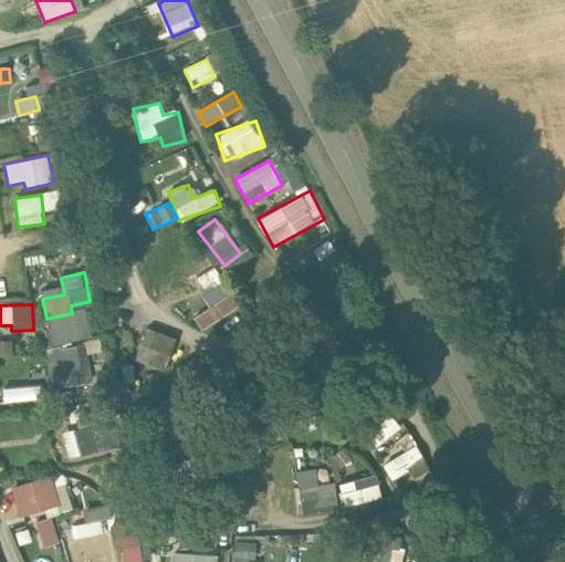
[(145,330),(134,358),(163,371),(174,342),(145,330)]
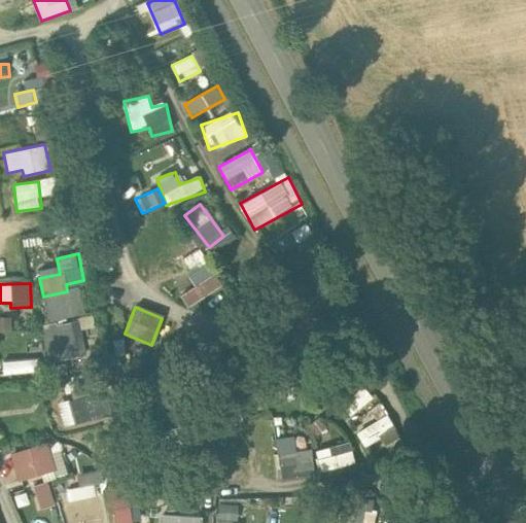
[(0,330),(12,332),(12,318),(0,317),(0,330)]
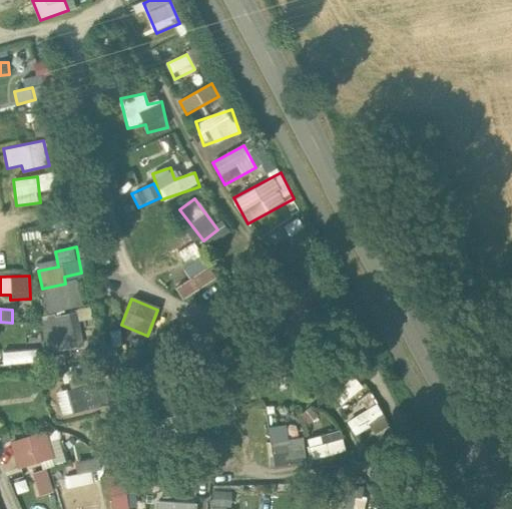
[(55,316),(57,349),(82,348),(80,315),(55,316)]
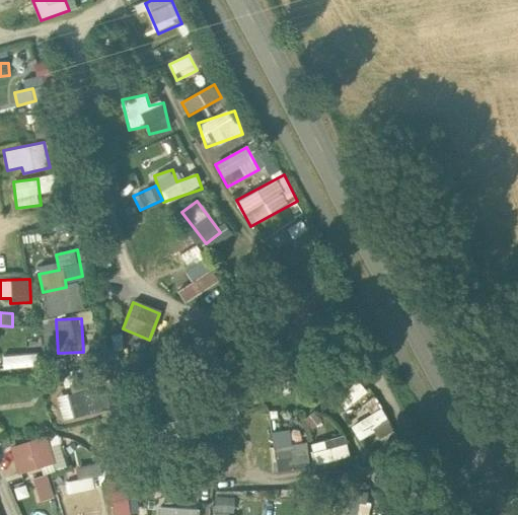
[(3,369),(30,368),(29,355),(2,356),(3,369)]
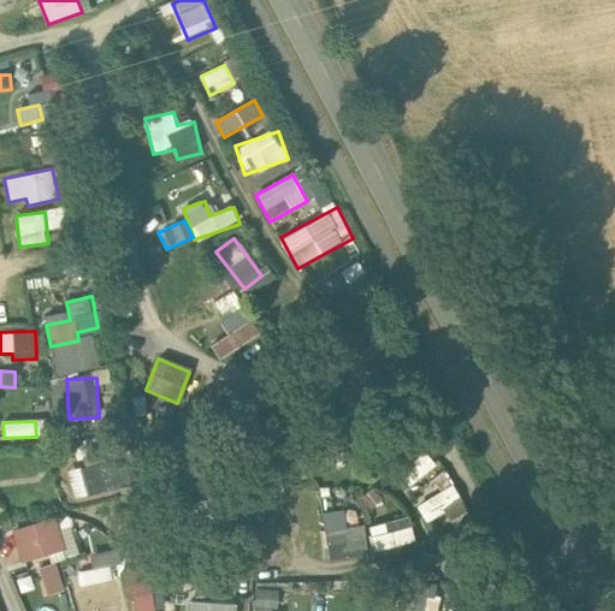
[(407,485),(437,467),(423,443),(392,462),(407,485)]
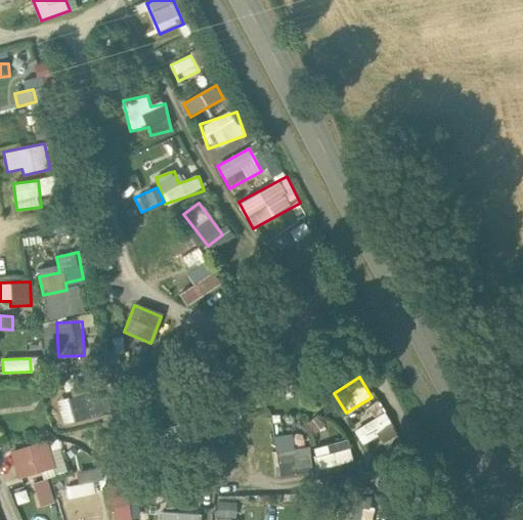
[(58,396),(61,420),(102,416),(99,392),(58,396)]
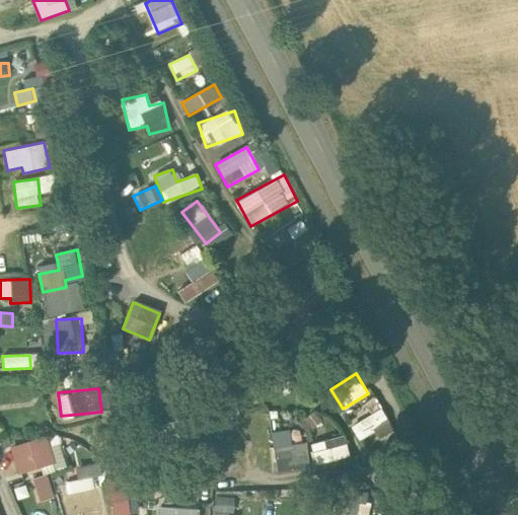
[(357,438),(387,424),(374,393),(343,409),(357,438)]
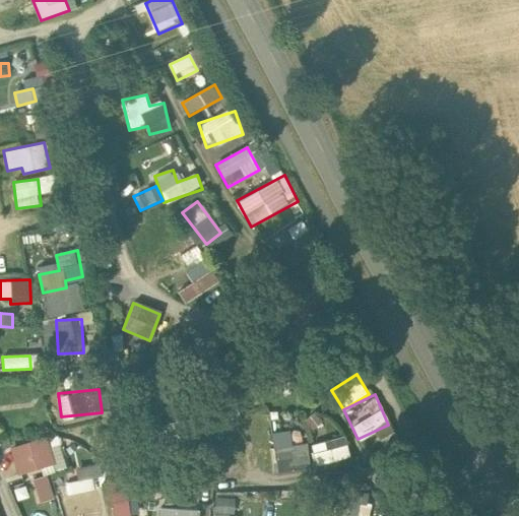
[(292,430),(273,431),(276,472),(304,470),(302,444),(293,445),(292,430)]
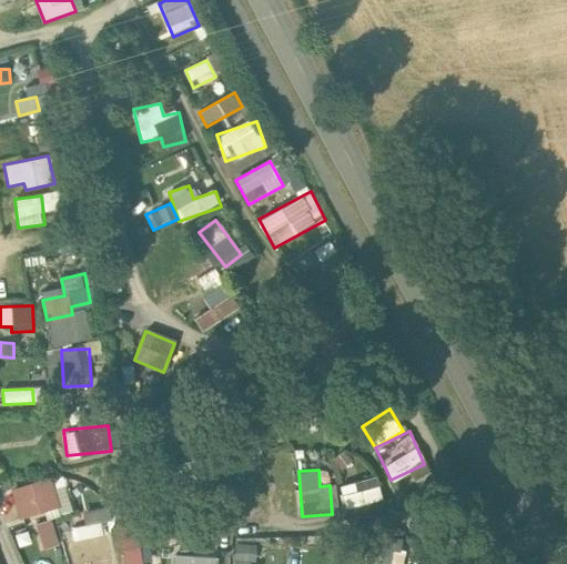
[(340,486),(346,509),(383,499),(376,475),(340,486)]
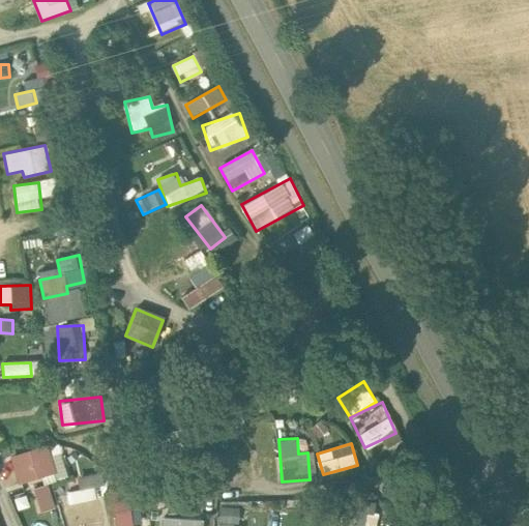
[(10,455),(18,487),(67,475),(62,454),(51,457),(49,445),(10,455)]
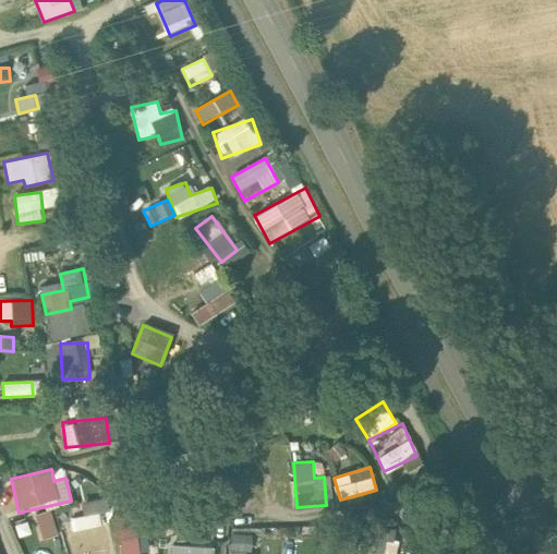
[(104,527),(103,513),(110,512),(109,498),(82,502),(84,517),(71,518),(72,530),(104,527)]
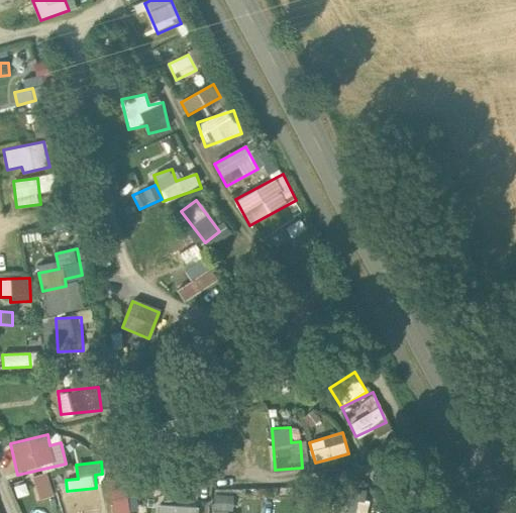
[(49,475),(35,476),(36,499),(50,499),(49,475)]
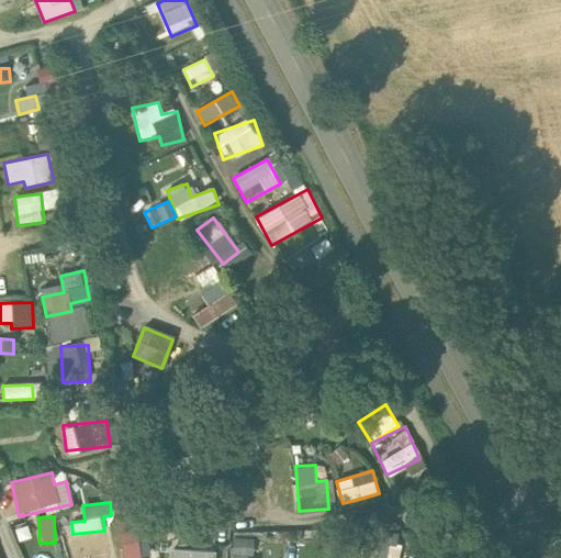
[(145,557),(146,520),(121,520),(120,557),(145,557)]
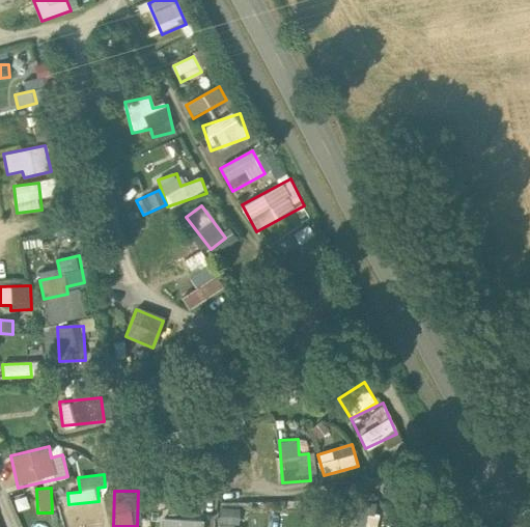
[(377,526),(381,500),(354,496),(349,526),(377,526)]
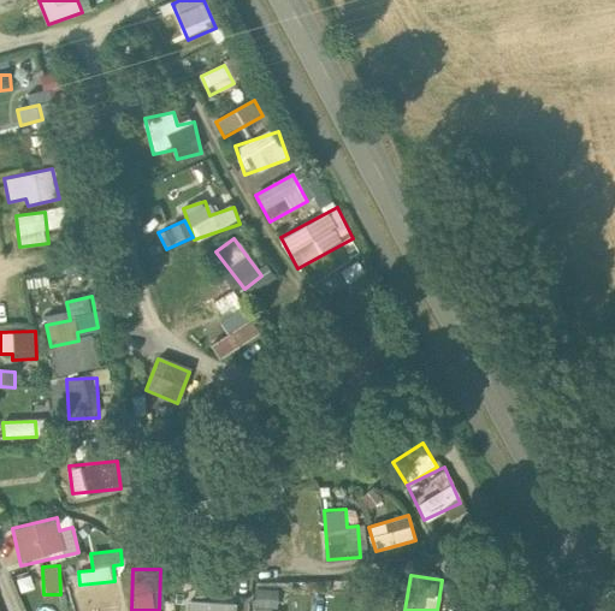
[(116,583),(75,589),(78,610),(95,610),(119,606),(116,583)]
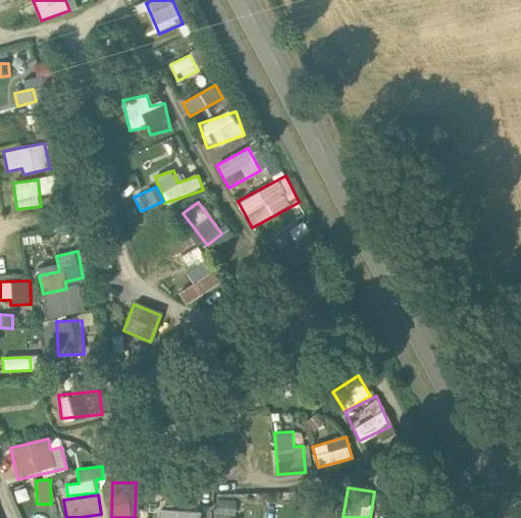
[(237,517),(238,498),(216,498),(215,517),(237,517)]
